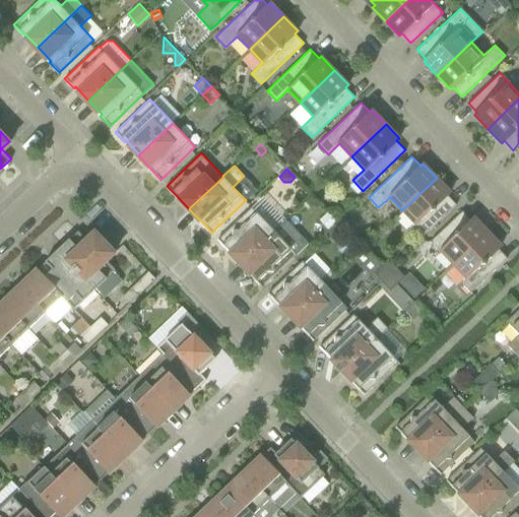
[(437,178),(402,210),(425,234),(456,203),(448,194),(450,192),(437,178)]
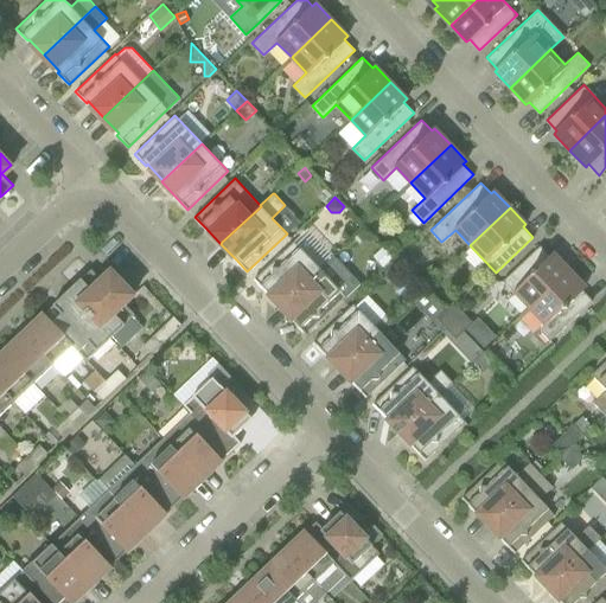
[(294,241),(254,278),(265,290),(280,307),(281,305),(320,268),(294,241)]
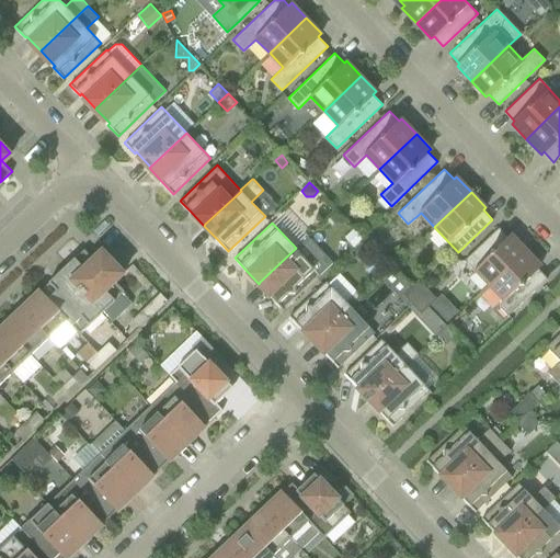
[(489,285),(526,249),(511,234),(509,237),(499,227),(465,260),(489,285)]
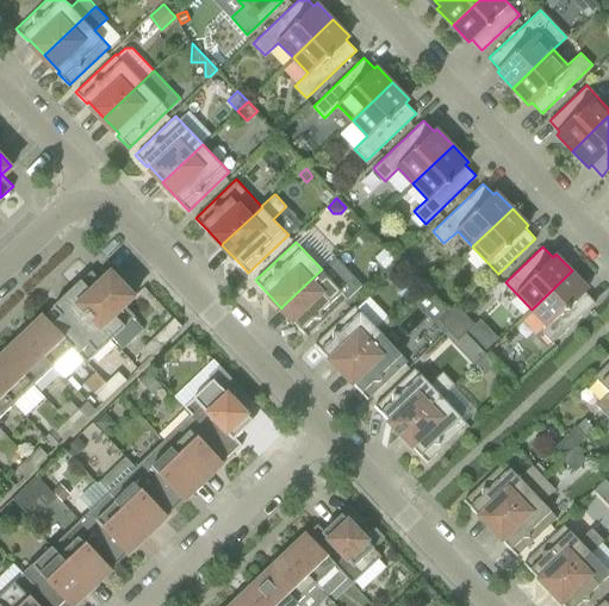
[(283,306),(281,308),(297,324),(308,336),(362,285),(336,256),(322,269),(283,306)]
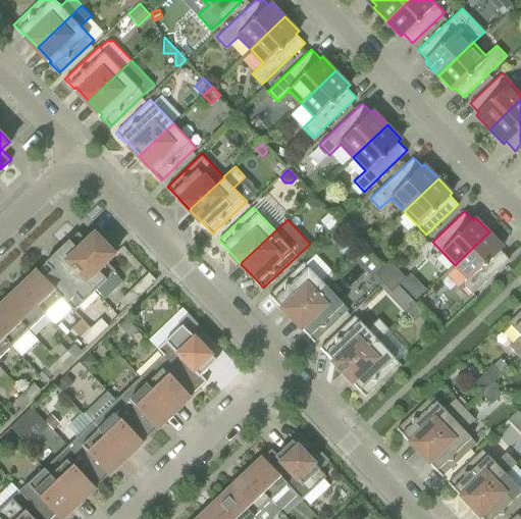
[(339,223),(329,232),(334,238),(343,238),(348,232),(339,223)]
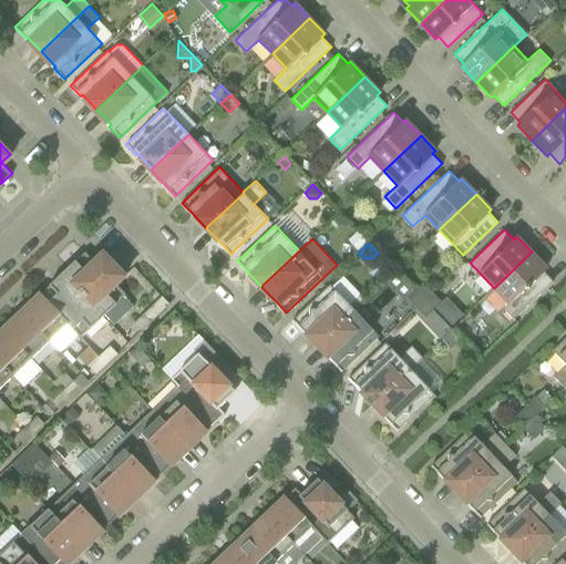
[(85,250),(40,294),(68,322),(80,336),(126,293),(116,284),(125,275),(104,254),(96,262),(85,250)]
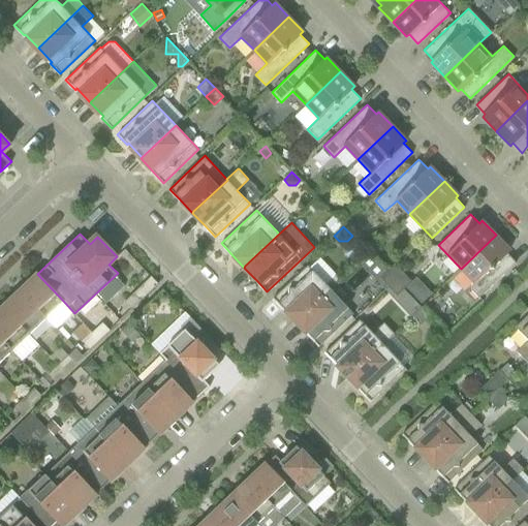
[(509,249),(496,235),(461,269),(473,282),(471,284),(471,289),(478,297),(516,261),(507,252),(509,249)]
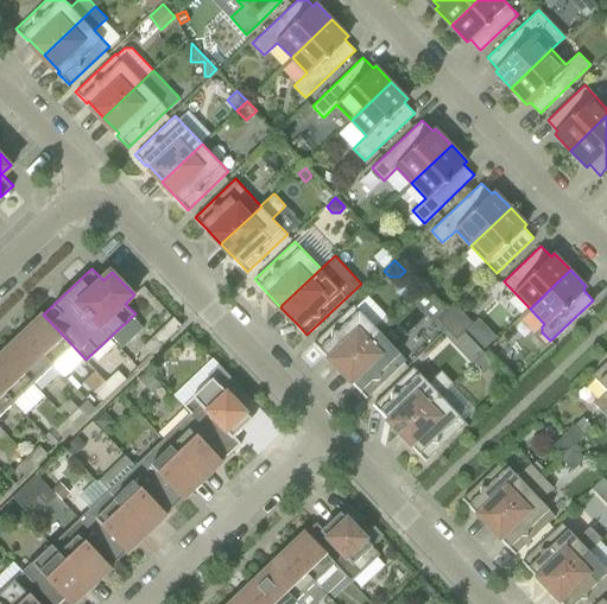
[(455,319),(463,311),(454,302),(446,310),(455,319)]
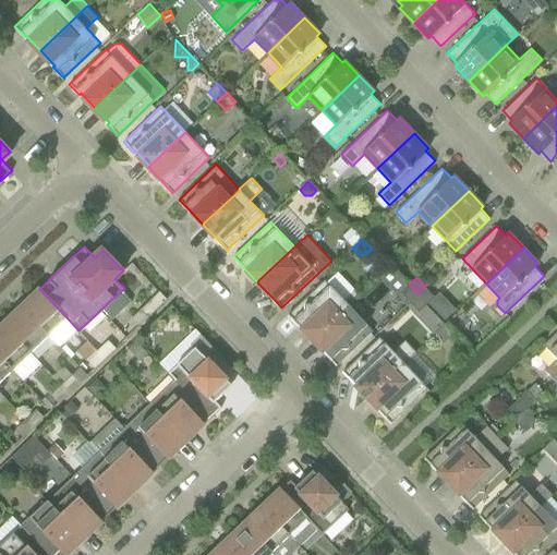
[(325,278),(288,314),(298,325),(312,339),(314,338),(349,304),(347,302),(326,280),(325,278)]
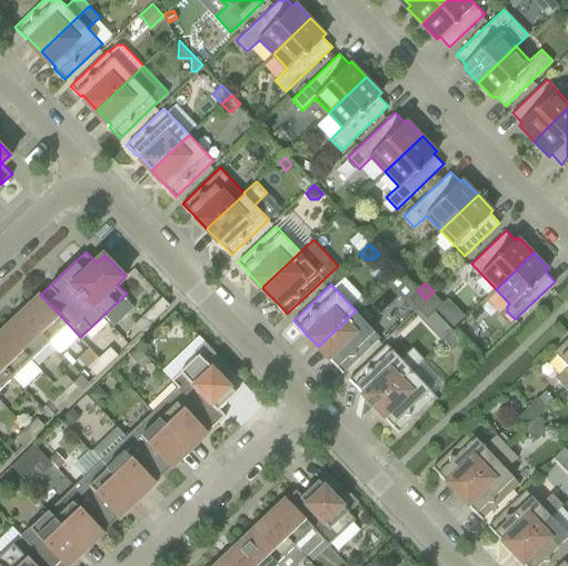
[(426,299),(417,290),(409,297),(418,307),(426,299)]
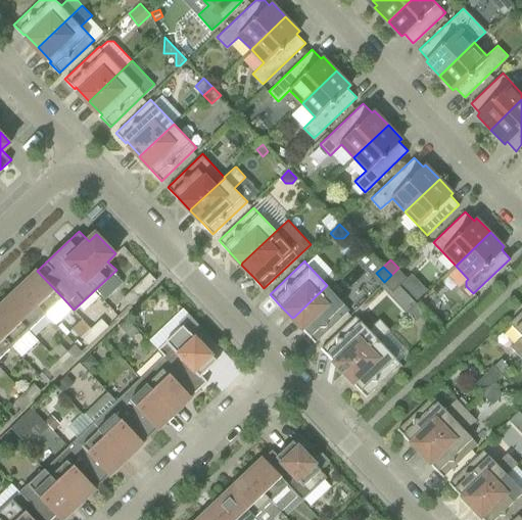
[(408,277),(398,268),(391,275),(399,284),(401,283),(408,277)]
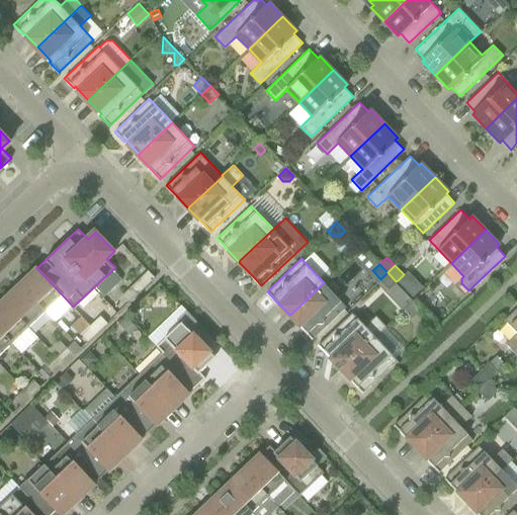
[(62,294),(36,268),(19,284),(45,311),(62,294)]
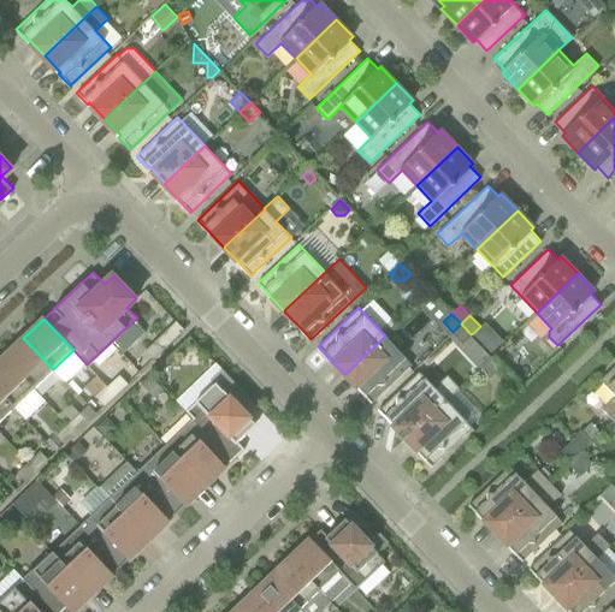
[(177,320),(165,331),(173,339),(184,328),(177,320)]
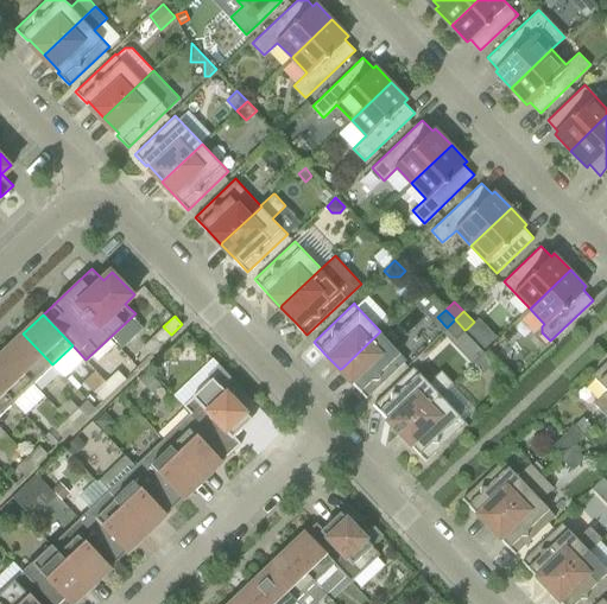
[(474,322),(467,329),(485,348),(495,337),(478,318),(474,322)]
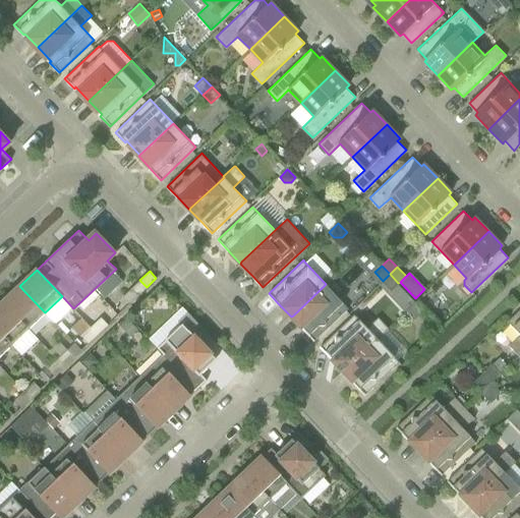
[(398,283),(390,274),(383,281),(391,290),(398,284),(398,283)]
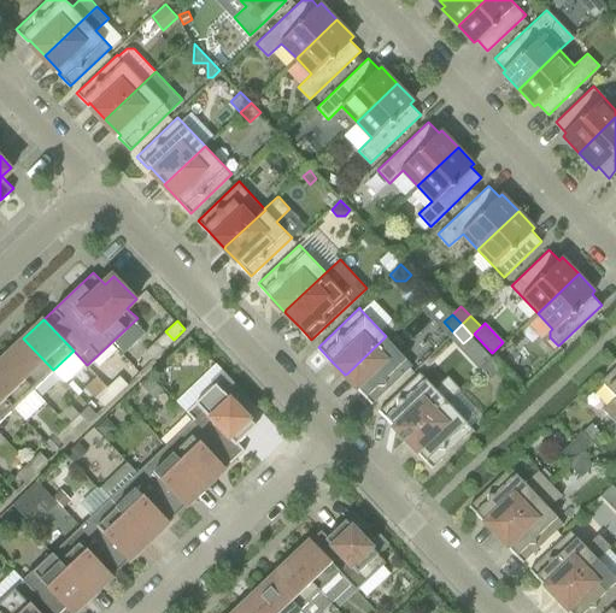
[(174,340),(165,331),(156,341),(163,349),(174,340)]
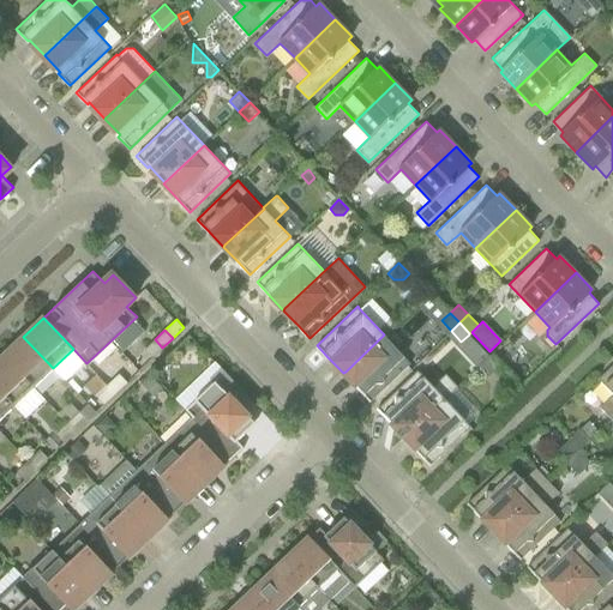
[(346,372),(343,373),(359,390),(370,402),(371,400),(410,362),(384,334),(346,372)]
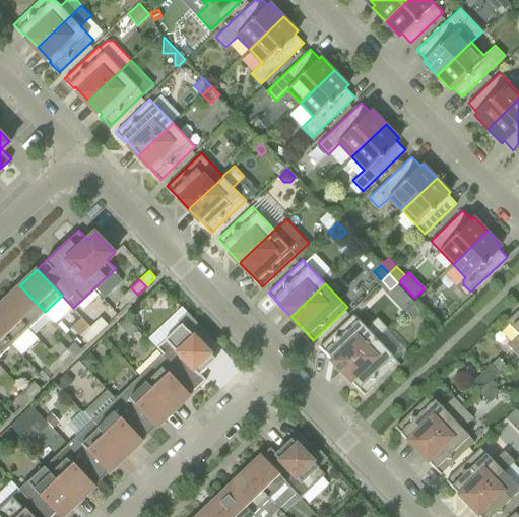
[(390,289),(387,293),(403,310),(413,301),(397,283),(390,289)]
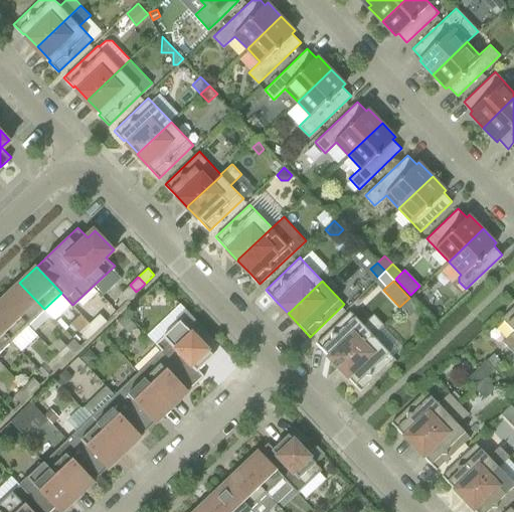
[(44,309),(19,283),(3,299),(28,325),(44,309)]
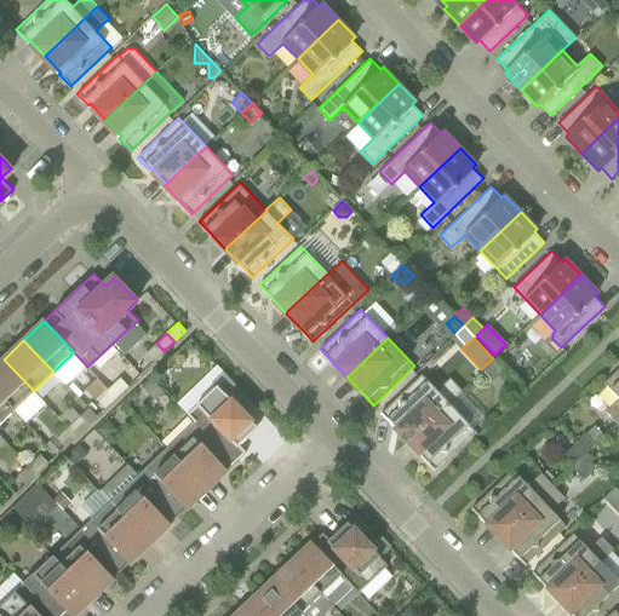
[(164,351),(156,343),(147,352),(154,361),(164,351)]
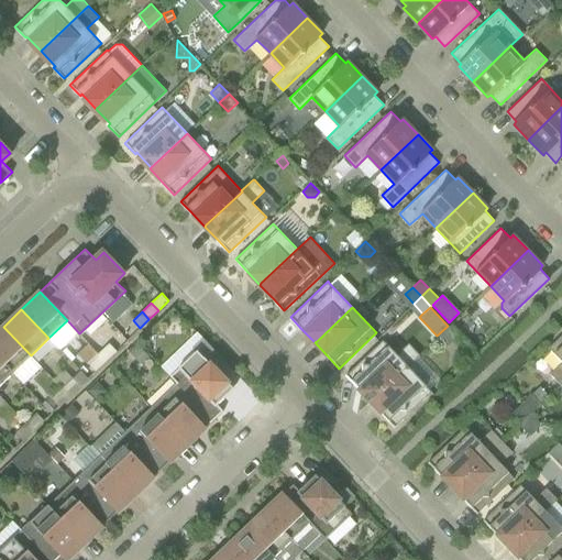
[(448,346),(459,336),(449,326),(439,336),(448,346)]
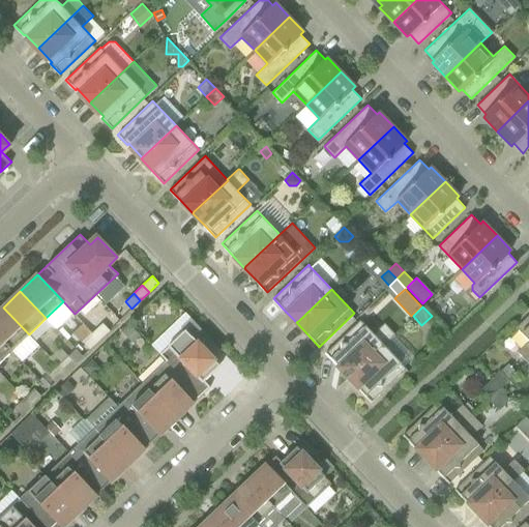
[(29,334),(3,308),(0,310),(0,338),(11,350),(29,334)]
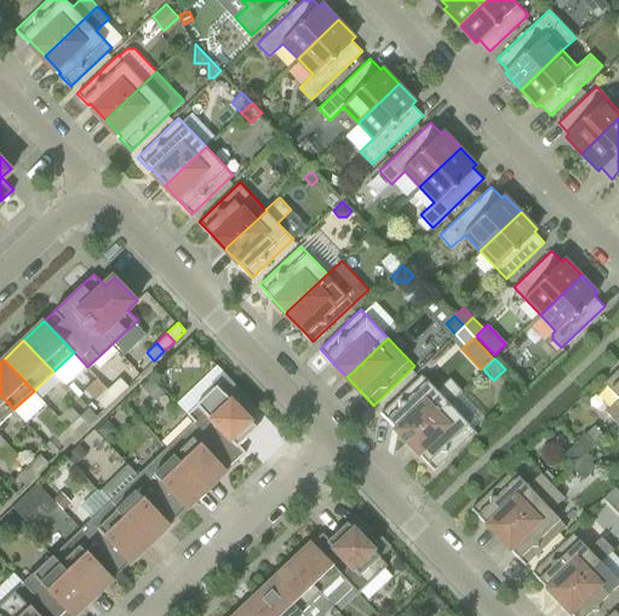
[(618,367),(605,383),(618,396),(618,398),(606,410),(618,422),(618,367)]
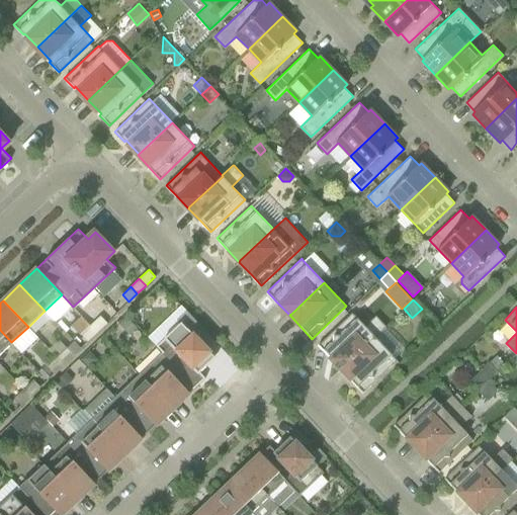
[(180,323),(156,345),(162,351),(196,385),(205,377),(200,371),(216,357),(205,346),(213,339),(204,329),(186,311),(177,320),(180,323)]
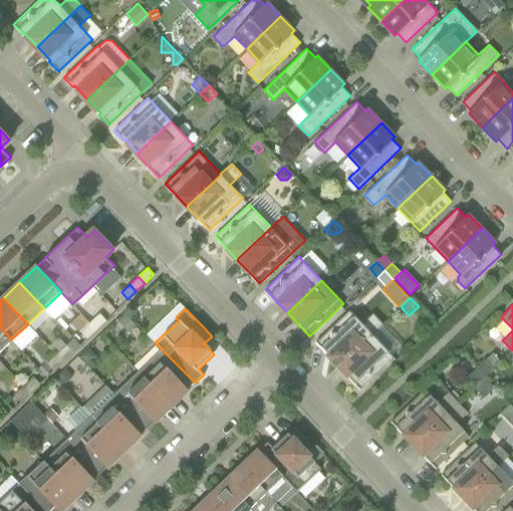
[(316,341),(315,342),(324,352),(337,365),(339,364),(371,333),(372,333),(382,324),(383,323),(382,322),(373,312),(362,323),(349,309),(316,341)]
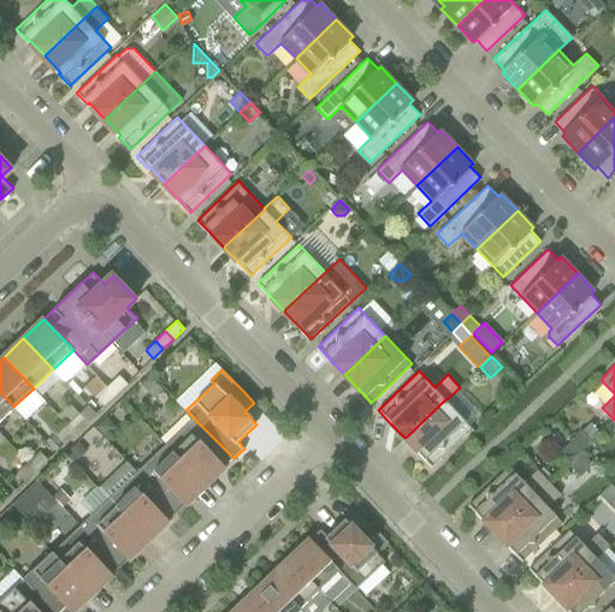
[(108,385),(107,386),(96,374),(86,385),(105,404),(116,393),(108,385)]
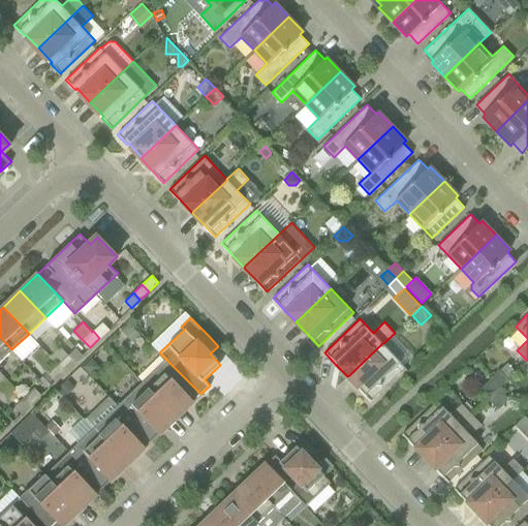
[(93,331),(99,338),(110,329),(102,321),(93,331)]
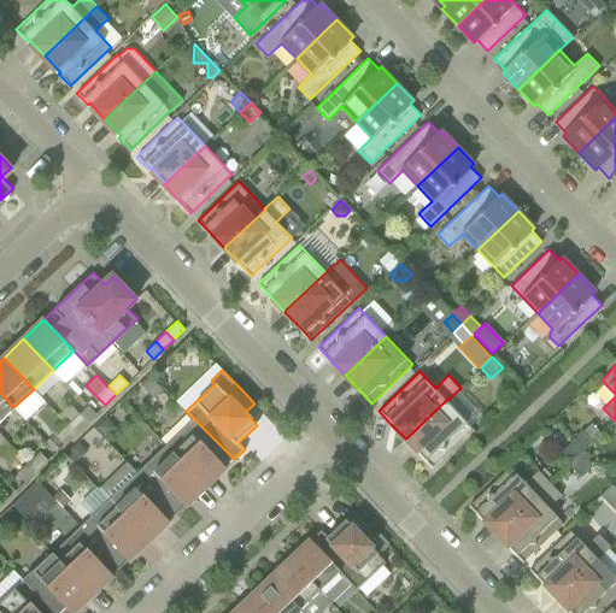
[(150,375),(141,383),(156,398),(164,389),(150,375)]
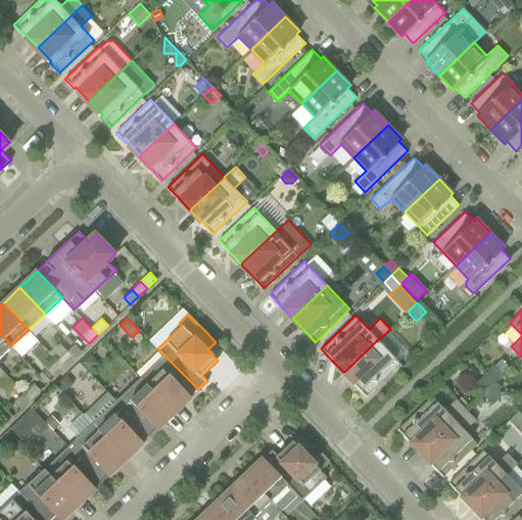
[(428,325),(428,331),(433,336),(441,328),(433,320),(428,325)]
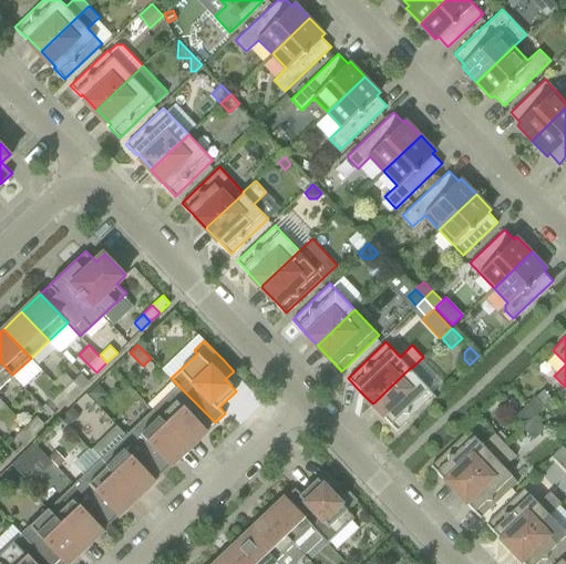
[(0,387),(12,375),(0,361),(0,387)]
